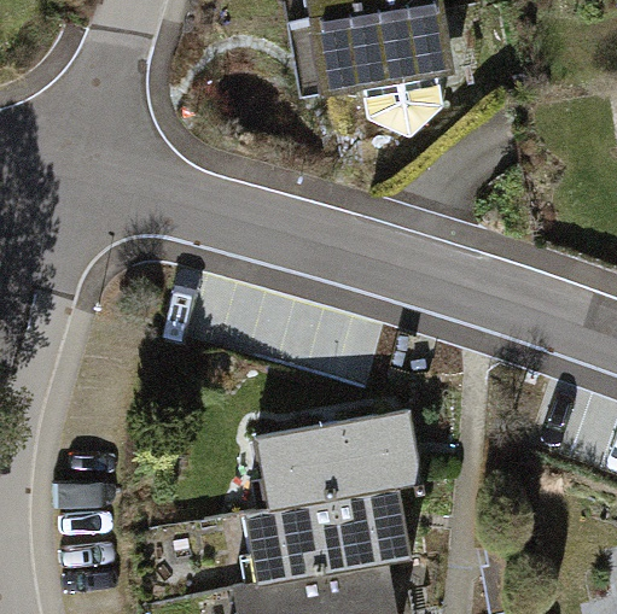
[(429,0),(307,0),(312,21),(429,0)]
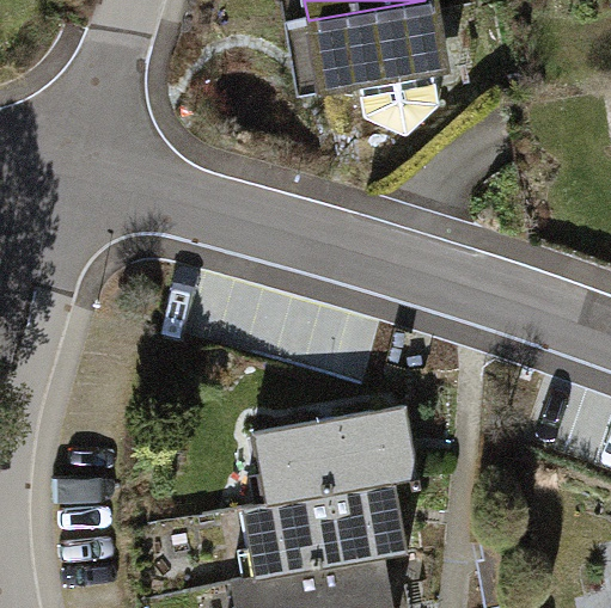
[(437,0),(425,0),(309,20),(322,96),(362,87),(367,118),(407,133),(439,106),(437,75),(450,74),(437,0)]
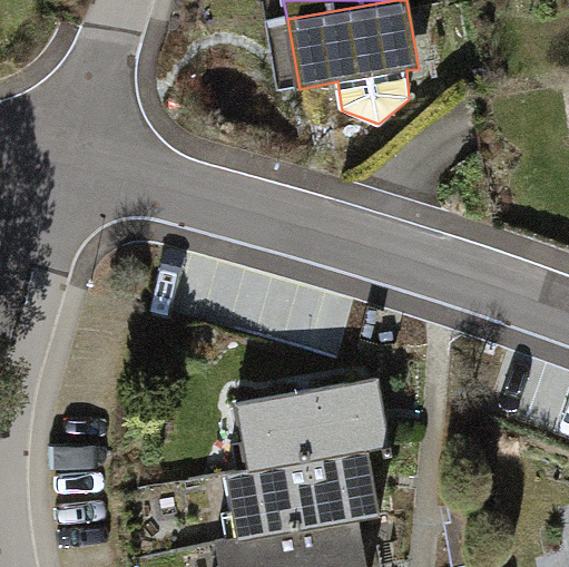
[(235,406),(247,471),(368,450),(390,447),(379,380),(235,406)]
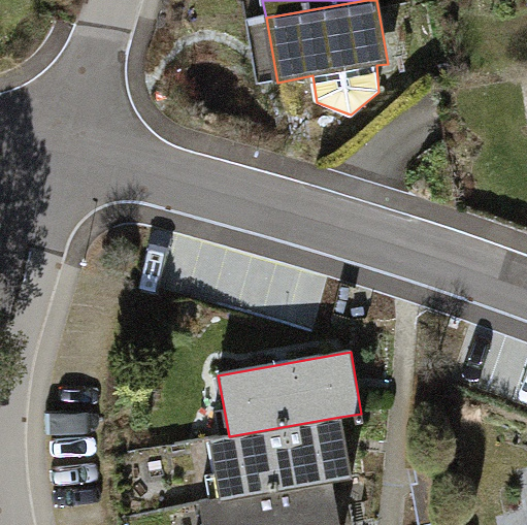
[(352,477),(340,417),(229,436),(209,440),(220,500),(332,481),(352,477)]
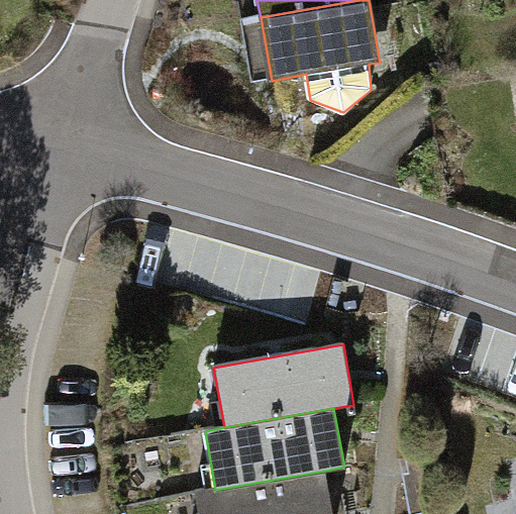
[(194,493),(197,513),(332,513),(325,471),(215,490),(194,493)]
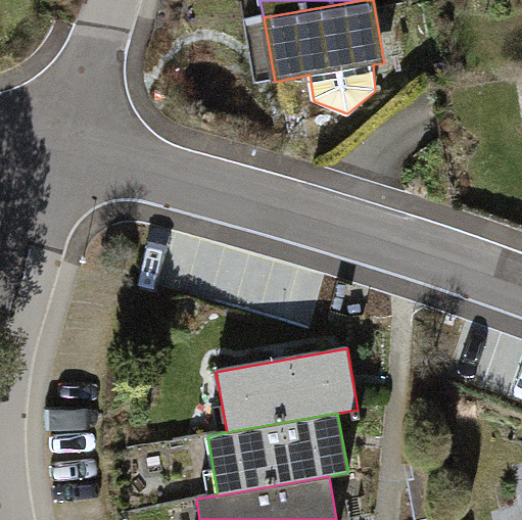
All buildings are outlined.
